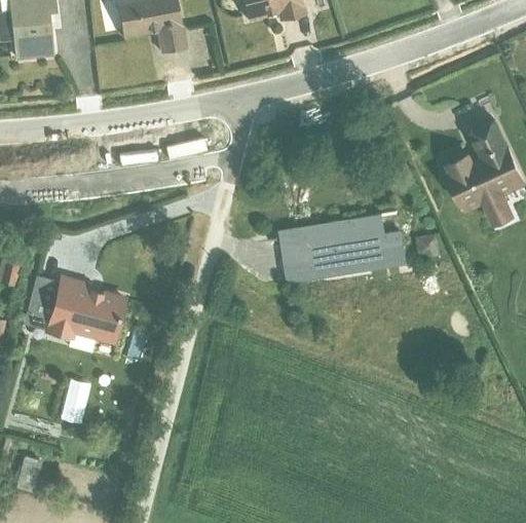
[(0,0),(0,41),(0,43),(13,41),(15,58),(54,53),(49,13),(57,12),(54,0),(0,0)]
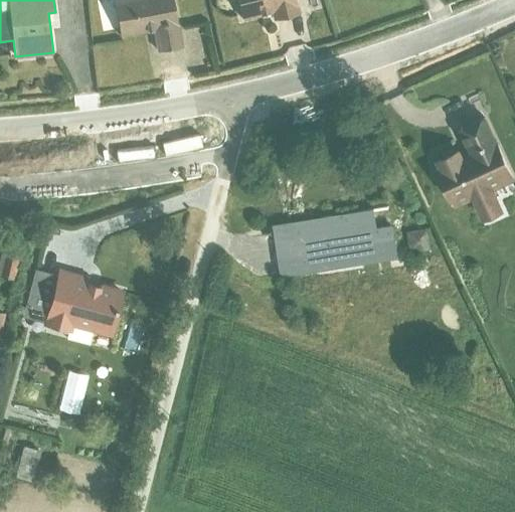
[(173,0),(117,0),(114,1),(121,37),(155,31),(159,52),(182,48),(173,0)]
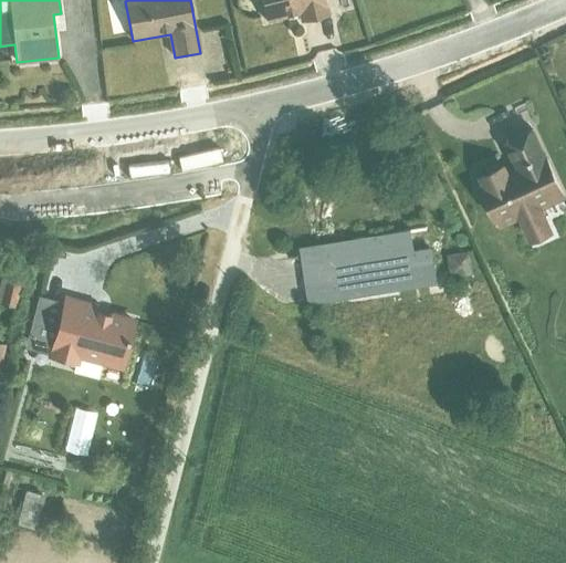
[(261,0),(266,23),(300,14),(302,23),(329,17),(324,0),(261,0)]
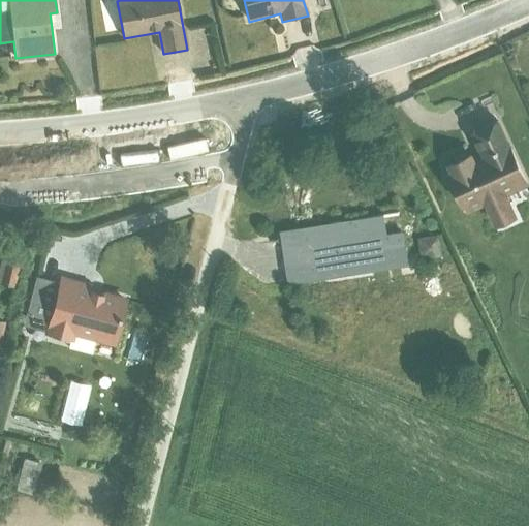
[(454,165),(450,167),(456,179),(453,181),(469,215),(487,208),(497,228),(520,218),(509,196),(528,187),(499,123),(474,134),(485,157),(474,162),(472,157),(469,159),(464,157),(456,160),(454,165)]
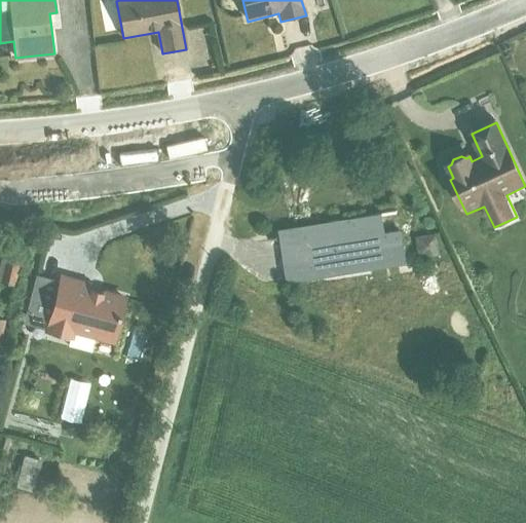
[(332,231),(283,238),(290,284),(408,265),(402,230),(386,233),(383,217),(398,215),(398,213),(331,223),(332,231)]
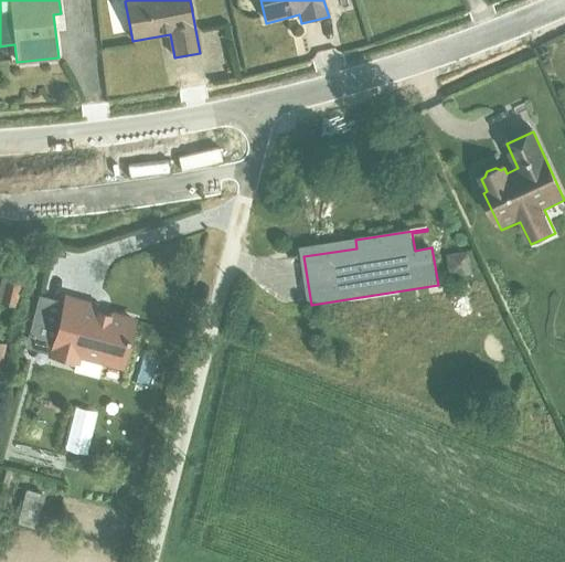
[(356,248),(355,240),(354,237),(302,247),(304,256),(356,248)]
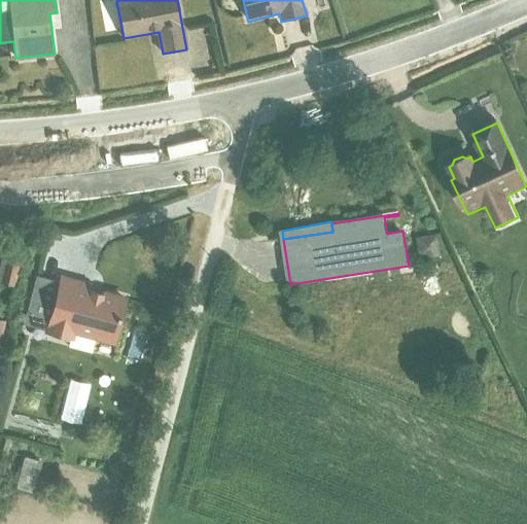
[(440,235),(418,238),(421,258),(442,256),(440,235)]
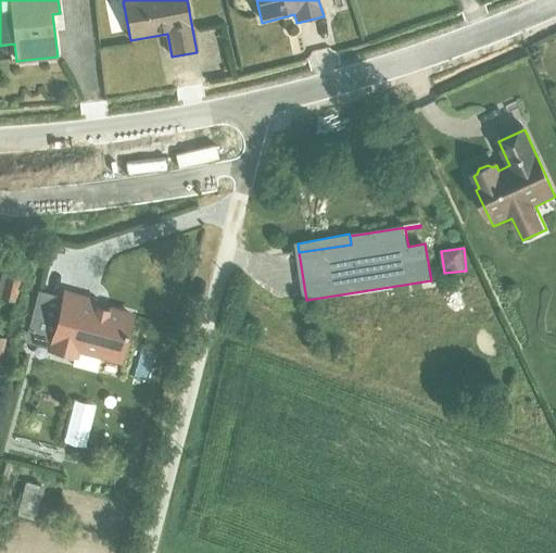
[(2,272),(0,281),(0,299),(17,303),(24,277),(2,272)]
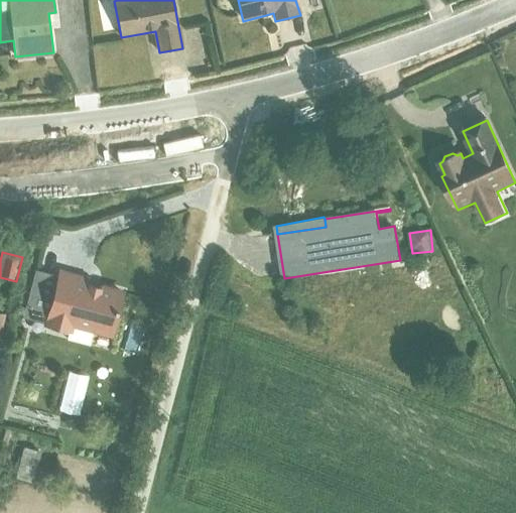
[(35,270),(23,316),(47,324),(46,326),(72,334),(74,328),(110,338),(122,293),(88,284),(89,281),(60,273),(59,276),(35,270)]
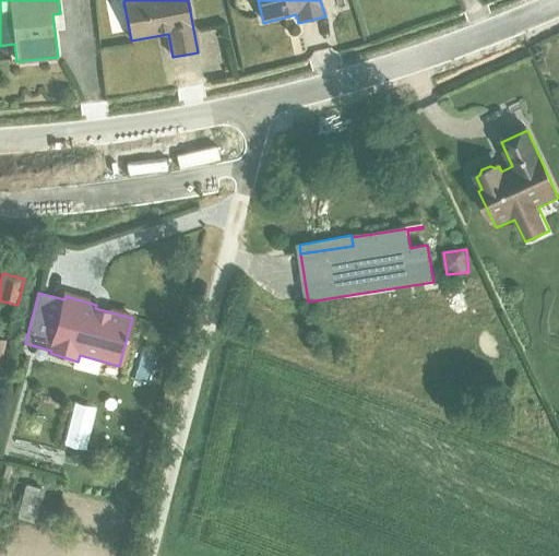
[(25,486),(16,520),(35,524),(44,491),(25,486)]
